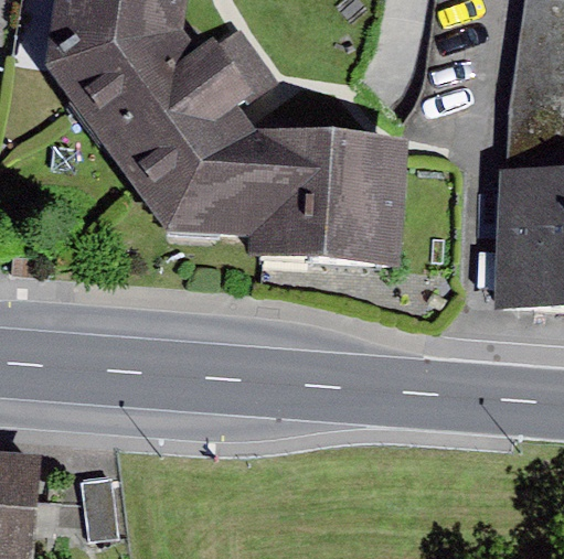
[(52,0),(42,64),(166,229),(248,235),(247,260),(398,270),(407,138),(257,128),(242,107),(278,81),(257,53),(238,27),(201,54),(181,29),(184,0),(52,0)]
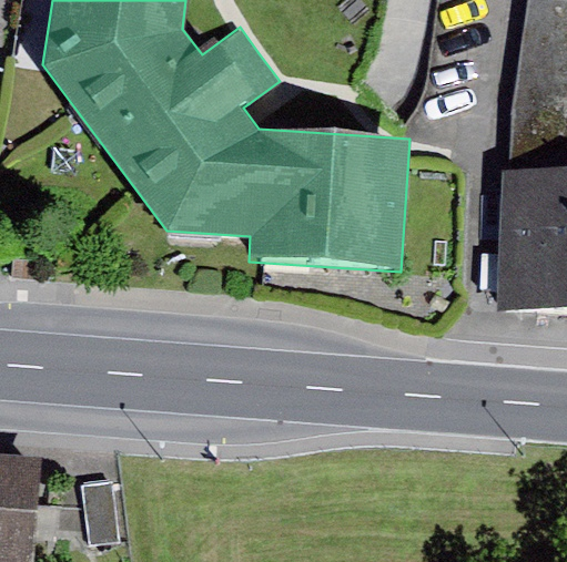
[(526,0),(503,169),(566,170),(566,0),(526,0)]
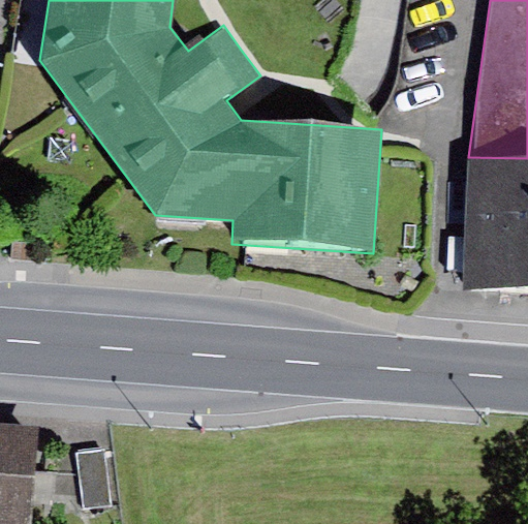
[(527,158),(468,157),(464,287),(527,288),(527,158)]
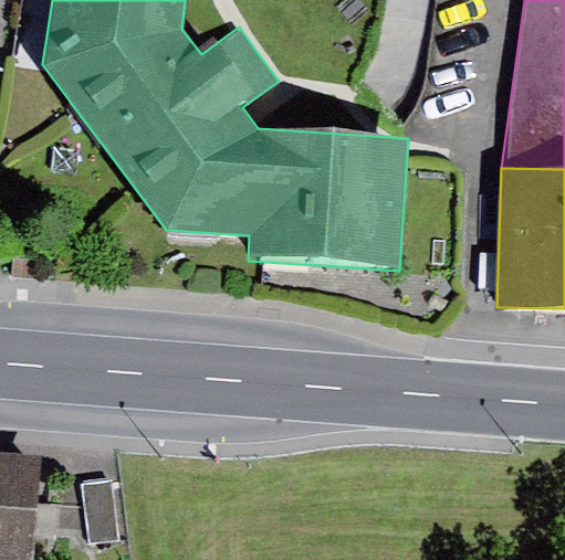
[(48,255),(11,254),(11,273),(48,274),(48,255)]
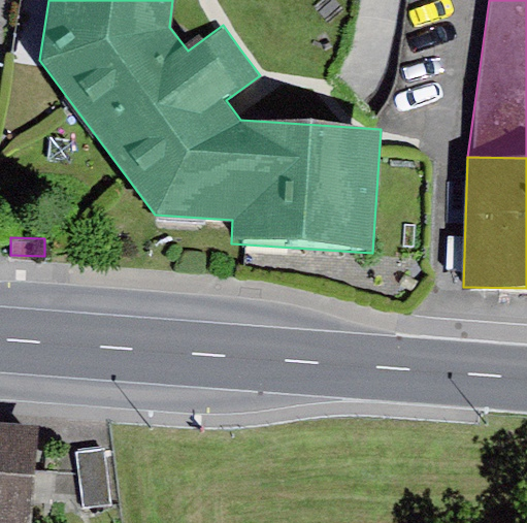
[(29,522),(38,426),(0,422),(0,522),(29,522)]
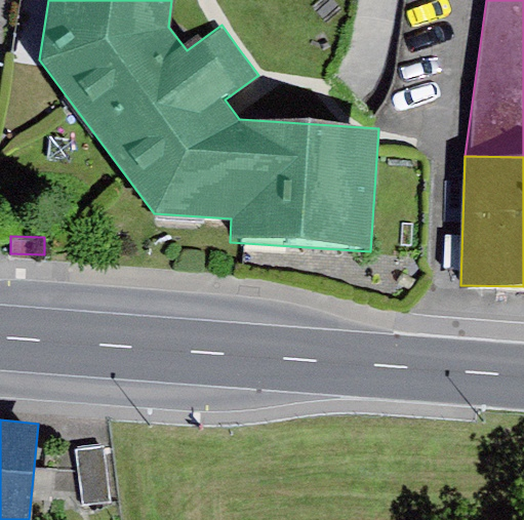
[(104,441),(74,445),(82,502),(111,498),(104,441)]
